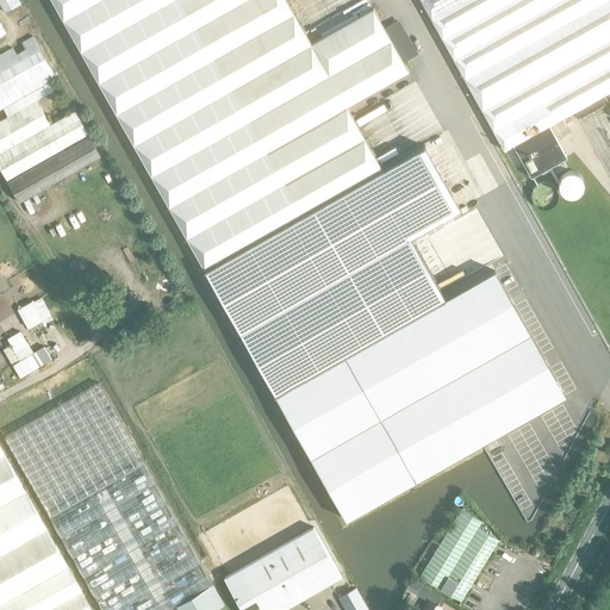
[(0,0),(0,2),(6,13),(23,4),(20,0),(0,0)]
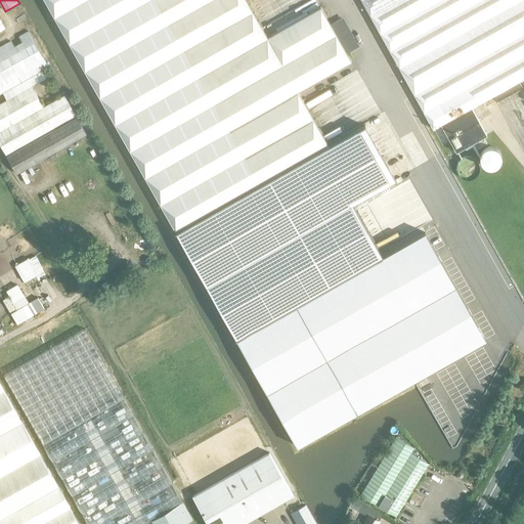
[(267,37),(262,28),(247,0),(44,0),(48,6),(188,259),(397,140),(381,114),(329,143),(298,91),(351,60),(320,6),(267,37)]
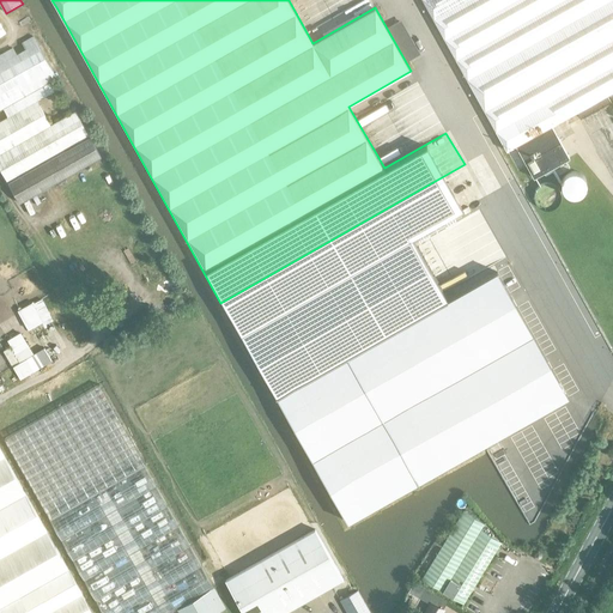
[(612,0),(423,0),(507,151),(516,146),(534,177),(570,158),(552,126),(577,111),(581,117),(611,101),(607,95),(612,91),(612,0)]
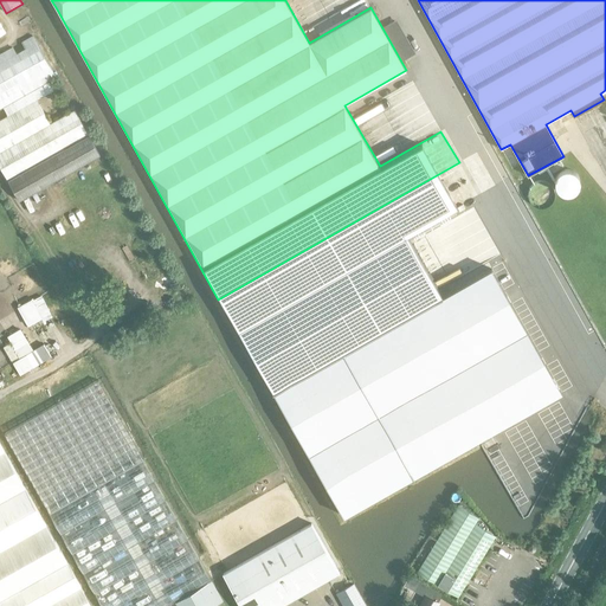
[(56,77),(32,36),(0,53),(0,168),(19,200),(100,155),(75,110),(50,123),(37,100),(53,90),(47,82),(56,77)]
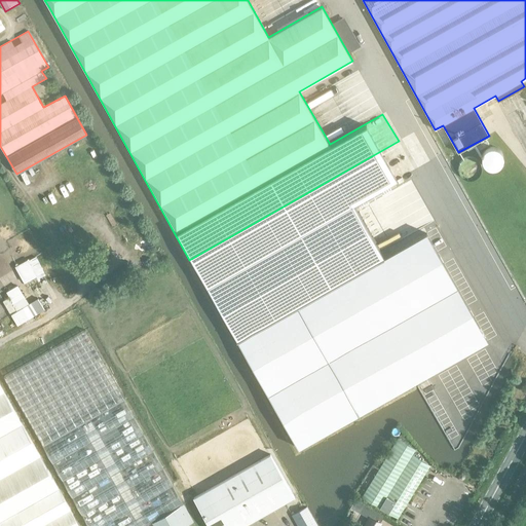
[(484,147),(485,165),(502,164),(501,146),(484,147)]
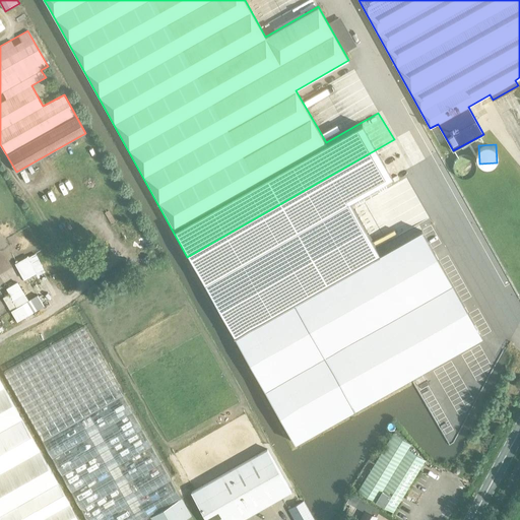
[(46,270),(37,251),(16,261),(24,278),(38,271),(39,273),(46,270)]
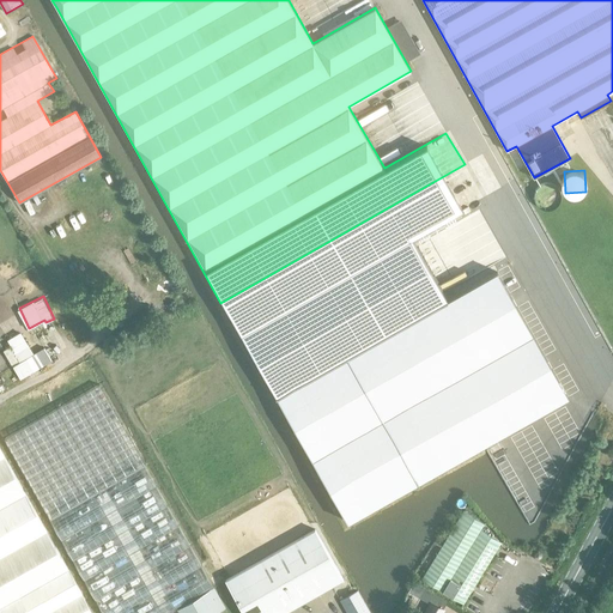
[(54,359),(46,346),(35,352),(23,331),(7,338),(12,345),(5,349),(20,377),(54,359)]
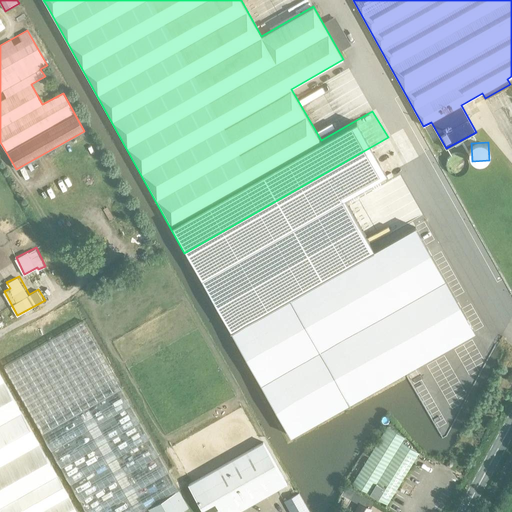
[(120,388),(121,388),(82,321),(4,365),(42,433),(86,511),(179,511),(188,507),(120,388)]
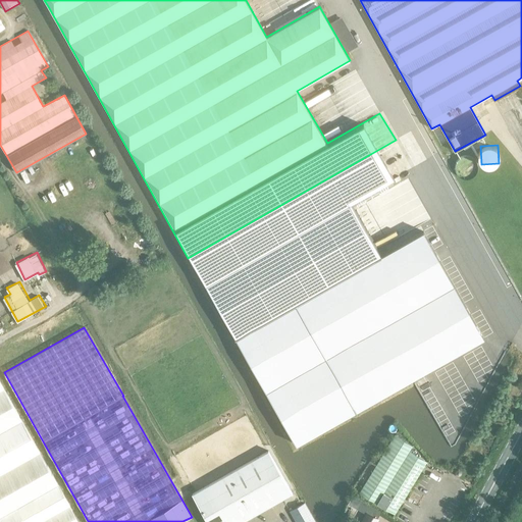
[(79,521),(69,506),(58,484),(0,381),(0,521),(79,521)]
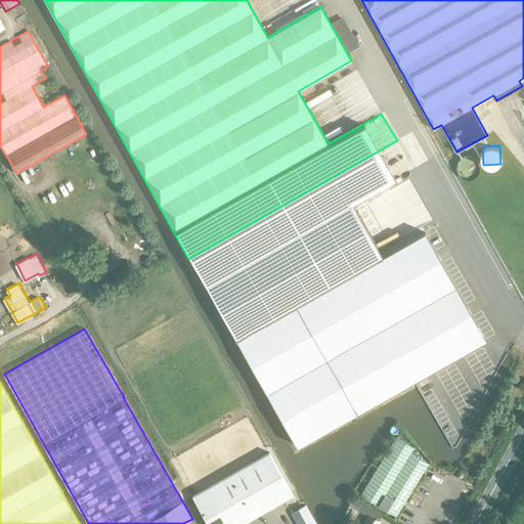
[(361,494),(396,516),(422,474),(429,461),(411,450),(415,447),(396,436),(391,445),(361,494)]
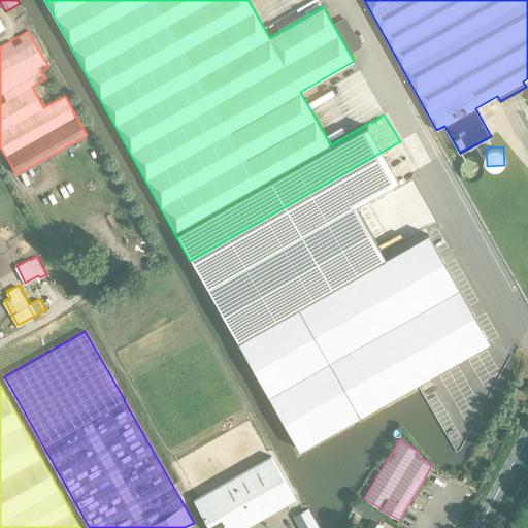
[(194,499),(210,527),(243,527),(296,498),(271,456),(194,499)]
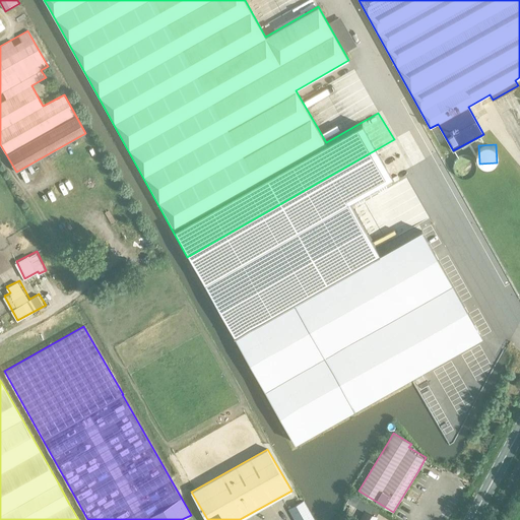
[(295,519),(314,519),(303,500),(288,509),(295,519)]
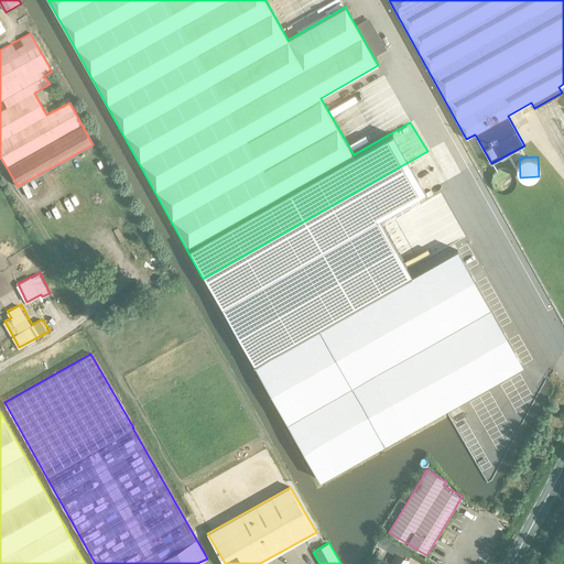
[(405,563),(408,561),(397,554),(391,563),(405,563)]
